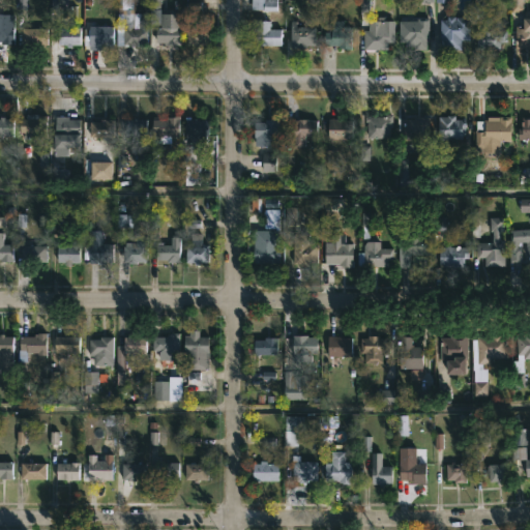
[(133,0),(133,29),(147,29),(146,46),(115,45),(116,28),(123,28),(123,9),(117,9),(117,0),(133,0)]
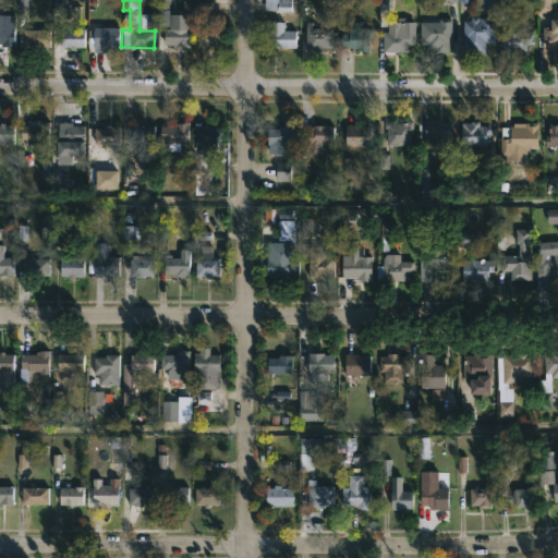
[(291,0),(291,12),(264,10),(264,0),(291,0)]
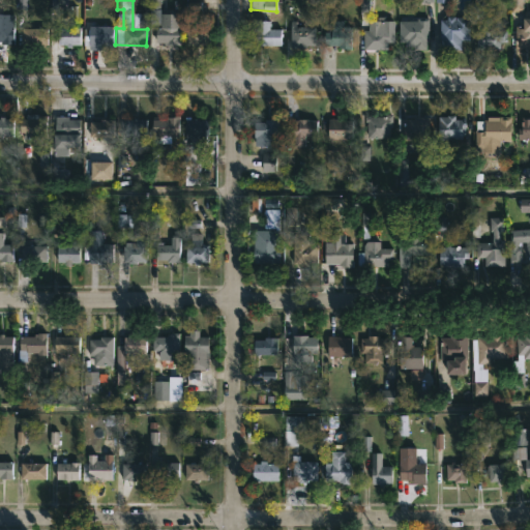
[(522,0),(522,11),(510,11),(510,0),(522,0)]
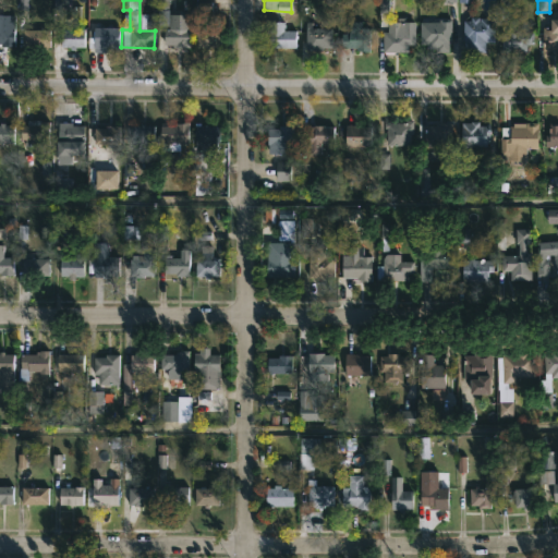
[(168,10),(168,14),(190,14),(190,48),(176,48),(176,45),(164,45),(164,29),(168,29),(168,26),(159,26),(159,10),(168,10)]
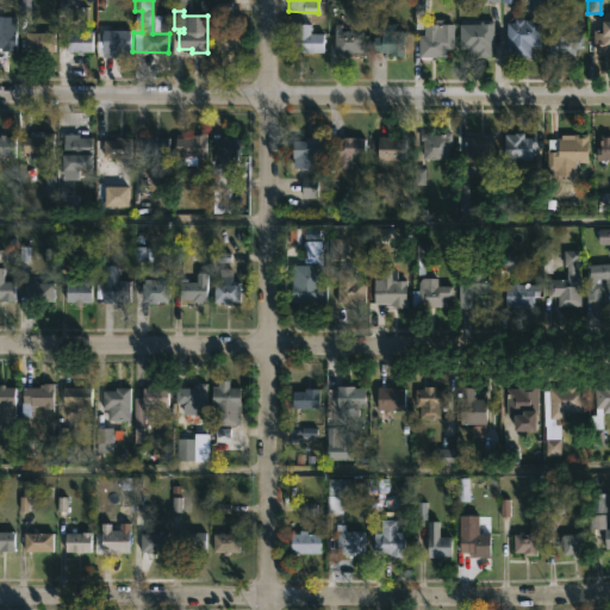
[(0,17),(16,17),(16,51),(0,51),(0,17)]
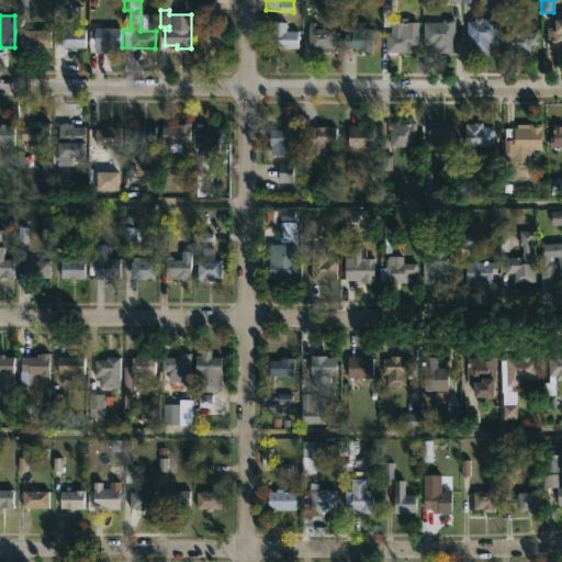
[(482,18),(483,19),(497,19),(497,43),(489,43),(489,53),(467,53),(467,21),(474,21),(474,18),(482,18)]
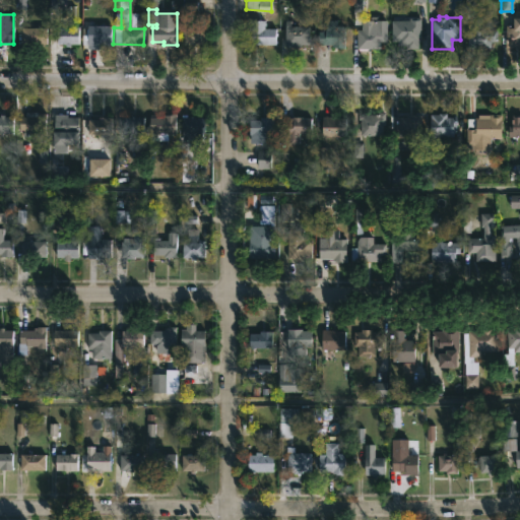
[(417,42),(417,49),(405,49),(405,42),(391,42),(391,20),(408,20),(408,18),(420,18),(420,42),(417,42)]
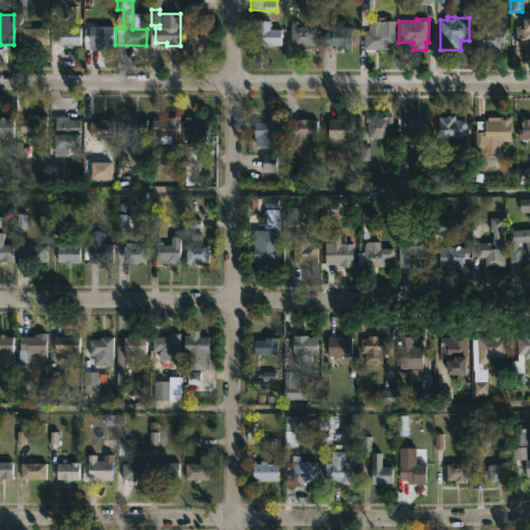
[(529,49),(518,49),(516,49),(516,27),(524,27),(524,19),(529,19),(529,49)]
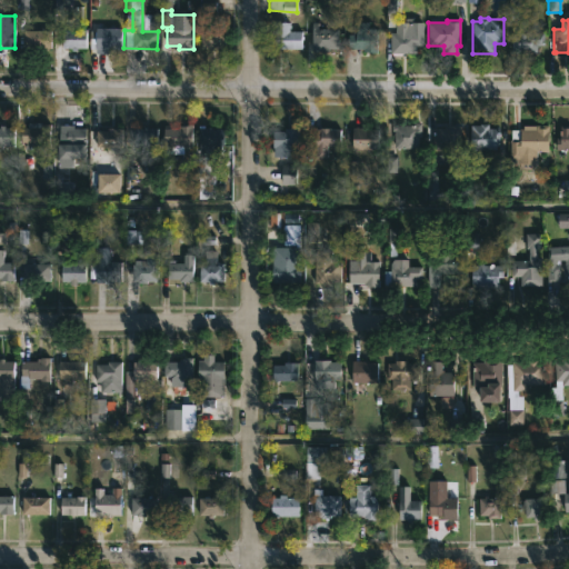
[(289,22),(289,26),(290,26),(289,31),(301,31),(301,49),(293,50),(293,49),(283,51),(283,49),(275,49),(275,22),(289,22)]
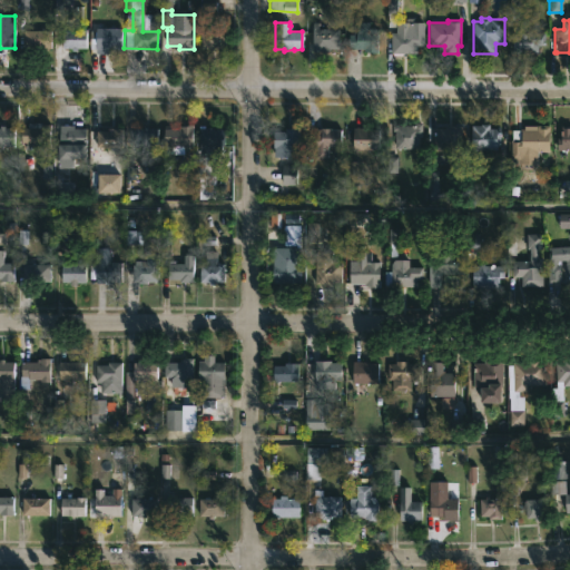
[(369,22),(369,30),(377,30),(377,49),(373,49),(373,51),(363,51),(363,49),(349,49),(349,35),(353,35),(353,32),(357,32),(357,22),(369,22)]
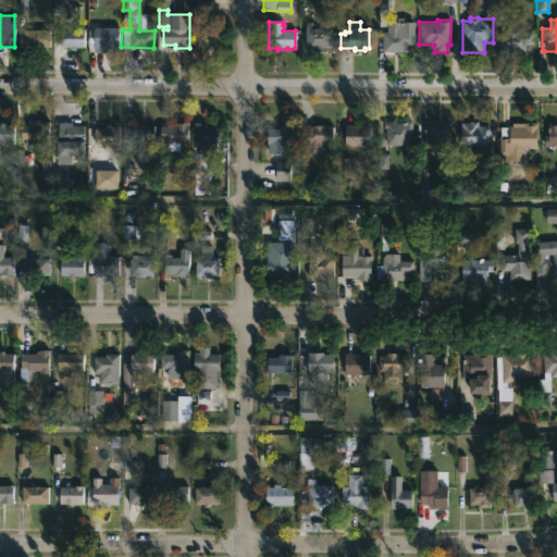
[(311,23),(310,28),(331,28),(331,48),(321,48),(321,51),(305,49),(306,23),(311,23)]
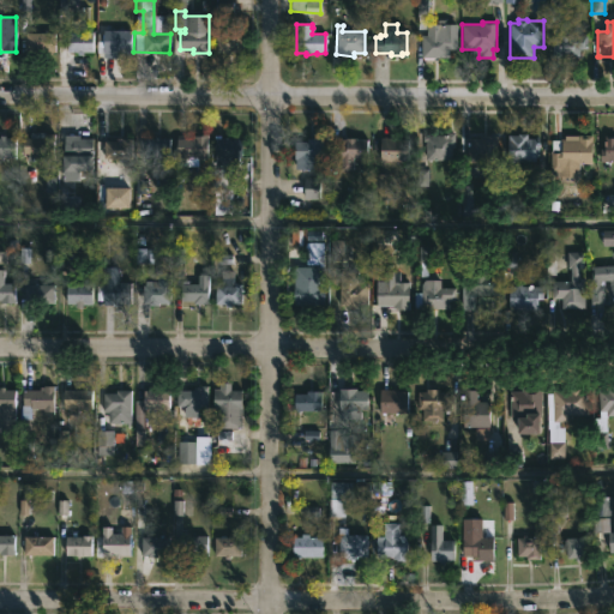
[(120,53),(120,55),(102,54),(102,30),(131,31),(130,53),(120,53)]
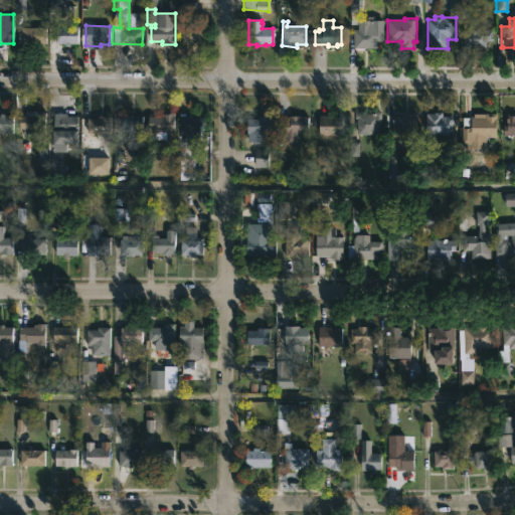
[(31,26),(31,27),(45,28),(44,43),(20,43),(21,27),(27,27),(27,26),(31,26)]
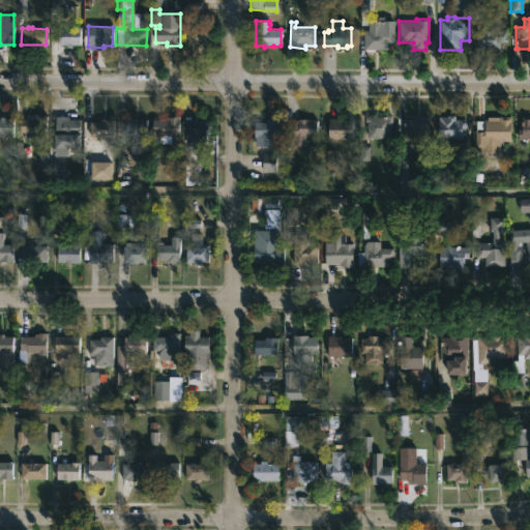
[(381,27),(381,30),(393,30),(394,43),(387,43),(387,50),(364,52),(363,50),(363,31),(367,31),(367,27),(381,27)]
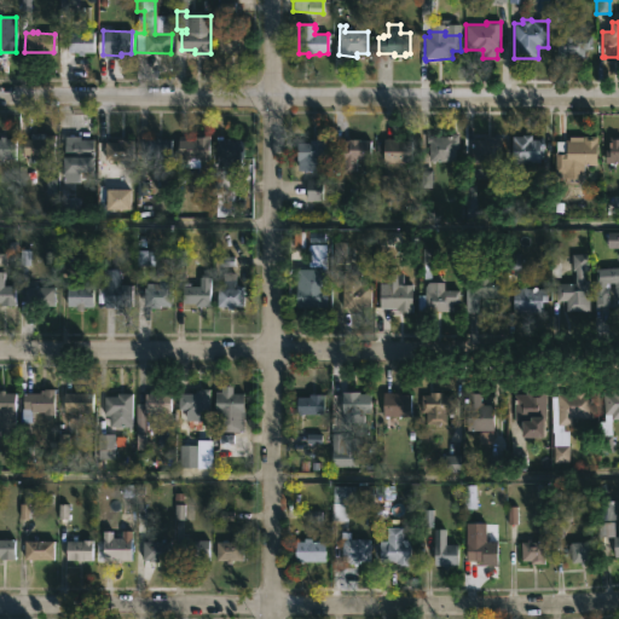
[(93,33),(93,53),(82,53),(82,56),(76,55),(76,52),(68,52),(68,34),(93,33)]
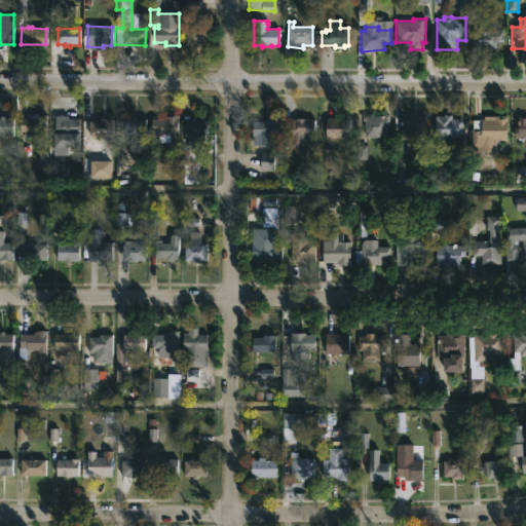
[(207,28),(207,45),(181,44),(181,30),(207,28)]
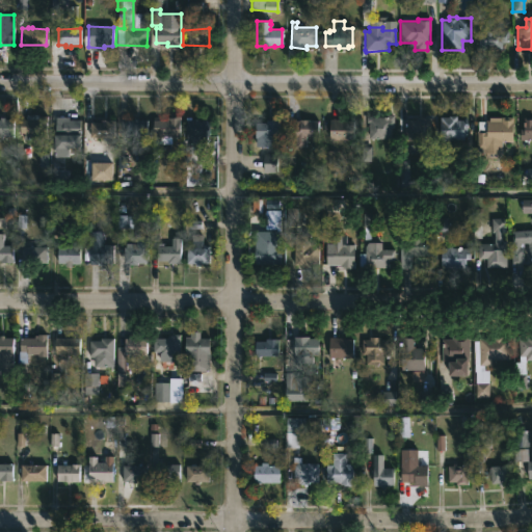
[(496,28),(496,31),(508,31),(508,43),(502,43),(502,50),(478,50),(479,31),(483,31),(483,28),(496,28)]
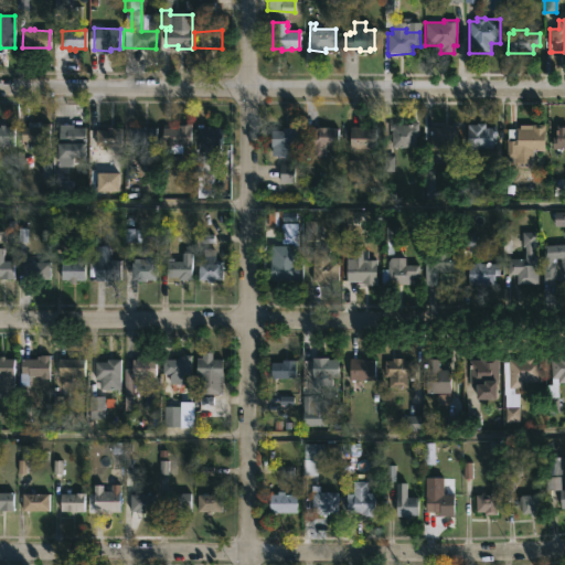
[(418,123),(420,135),(415,136),(415,139),(417,140),(417,148),(391,147),(391,134),(388,134),(388,125),(412,125),(412,121),(418,123)]
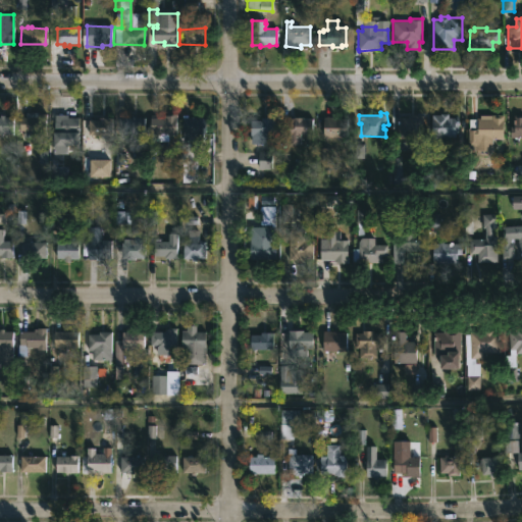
[(37,113),(45,114),(45,136),(37,136),(37,134),(28,133),(28,136),(23,136),(23,132),(19,132),(19,117),(24,117),(24,113),(37,113)]
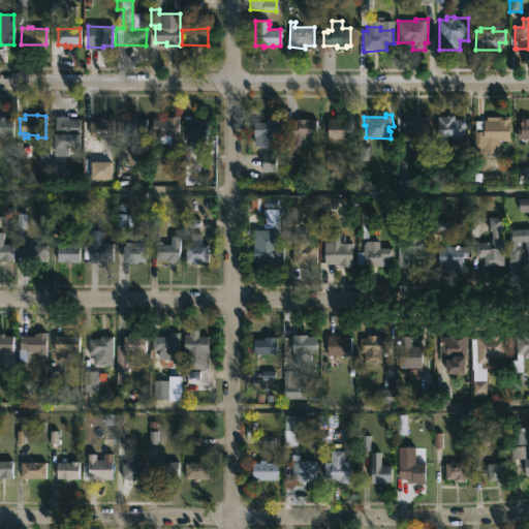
[(454,115),(454,119),(464,120),(464,137),(461,136),(461,139),(459,142),(437,139),(437,117),(454,115)]
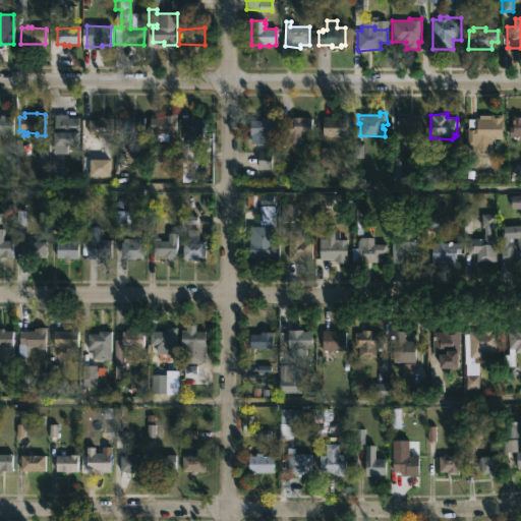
[(175,114),(175,136),(170,136),(168,137),(168,141),(159,141),(159,136),(149,136),(149,115),(156,115),(156,118),(163,118),(163,116),(165,116),(165,114),(175,114)]
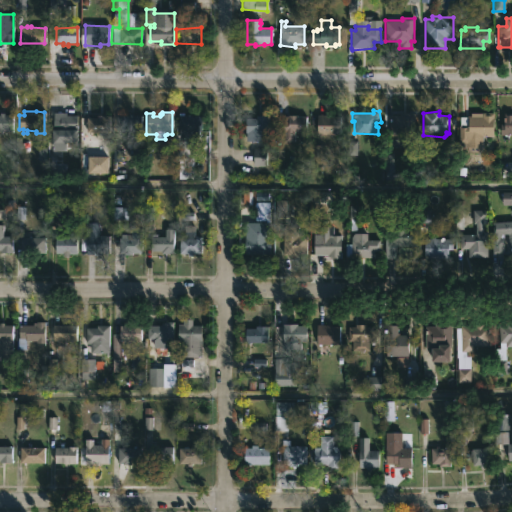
[(0,113),(4,113),(4,116),(13,116),(12,132),(0,131),(0,113)]
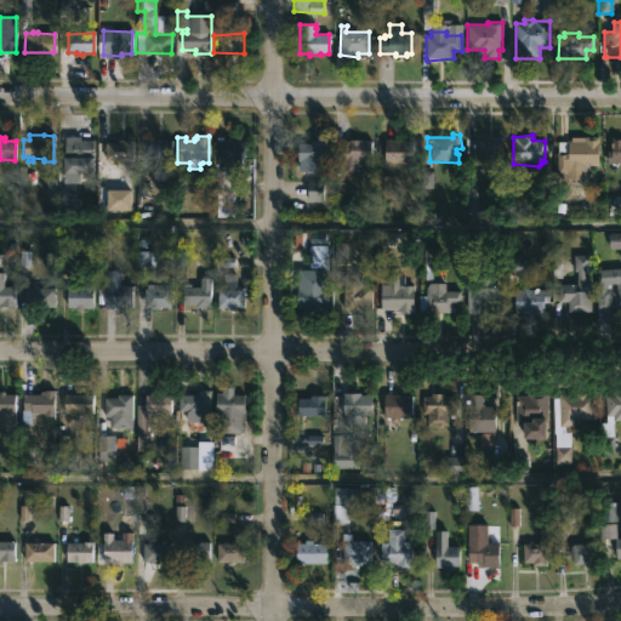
[(502,137),(502,166),(480,165),(482,160),(472,160),(473,140),(484,141),(484,137),(502,137)]
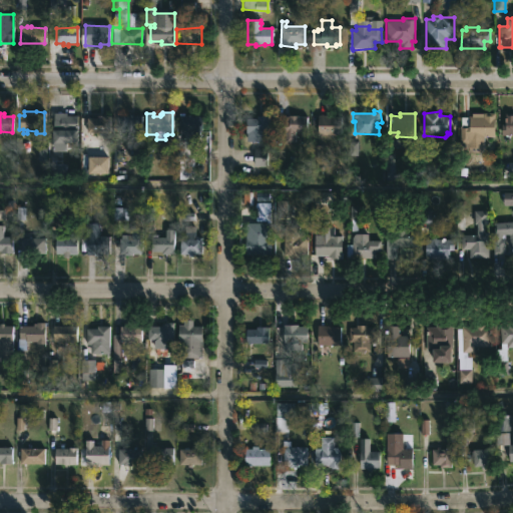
[(495,113),(494,136),(480,135),(480,141),(471,141),(471,144),(460,143),(461,117),(468,117),(468,115),(483,116),(483,113),(495,113)]
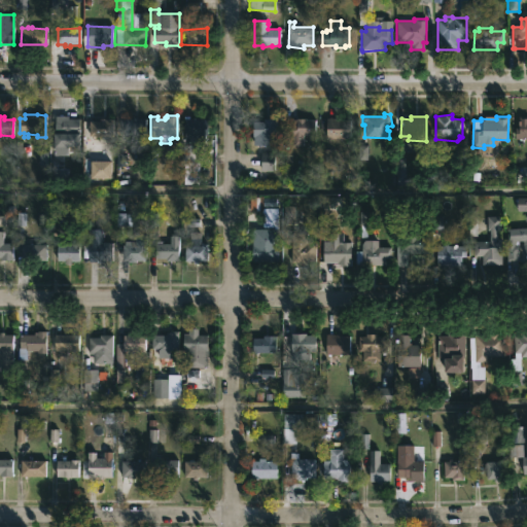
[(136,118),(145,119),(145,137),(123,136),(123,119),(132,119),(132,117),(136,117),(136,118)]
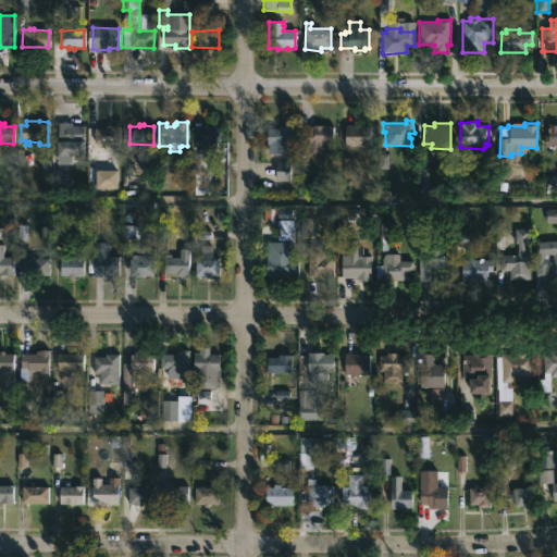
[(61,162),(61,176),(52,175),(51,145),(57,145),(58,130),(64,130),(65,125),(83,125),(83,156),(72,156),(72,163),(61,162)]
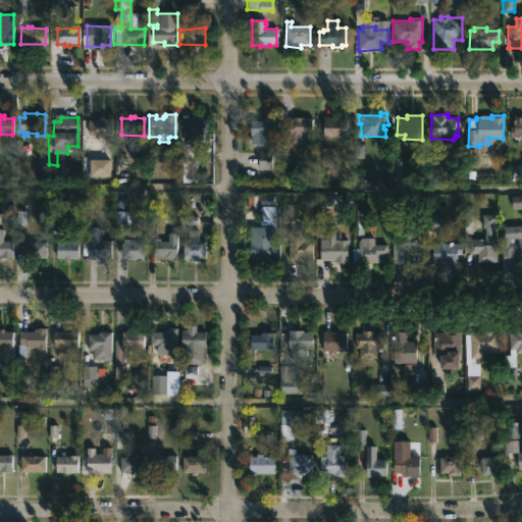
[(111,136),(93,136),(92,141),(89,141),(89,135),(88,135),(88,120),(98,120),(98,117),(111,117),(111,136)]
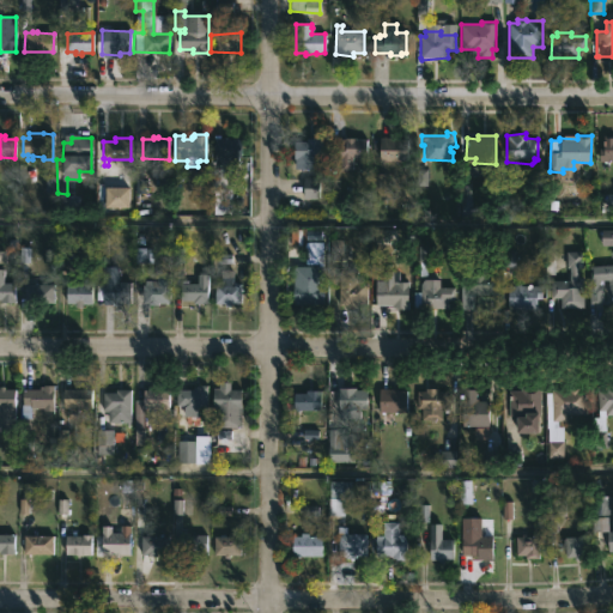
[(230,138),(230,139),(241,139),(240,165),(231,165),(230,193),(211,192),(214,138),(230,138)]
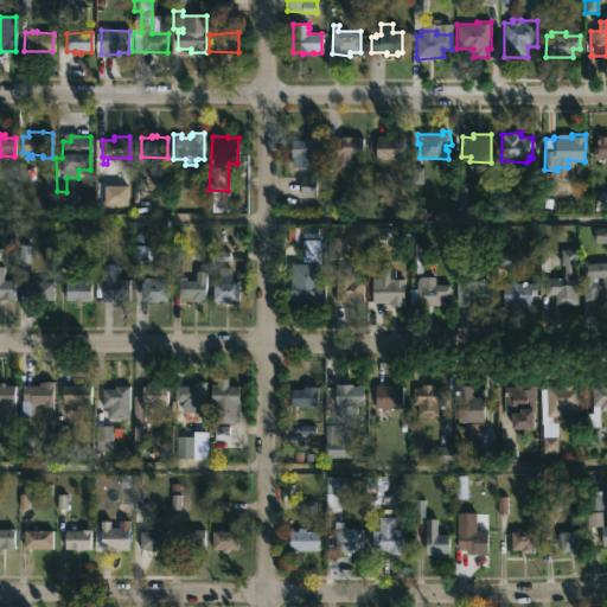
[(355,136),(355,139),(363,139),(362,157),(349,157),(349,167),(337,167),(337,138),(355,136)]
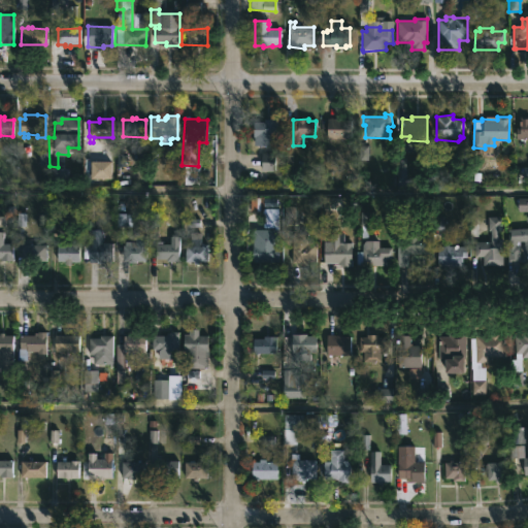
[(342,119),(351,120),(350,139),(327,139),(327,119),(342,119)]
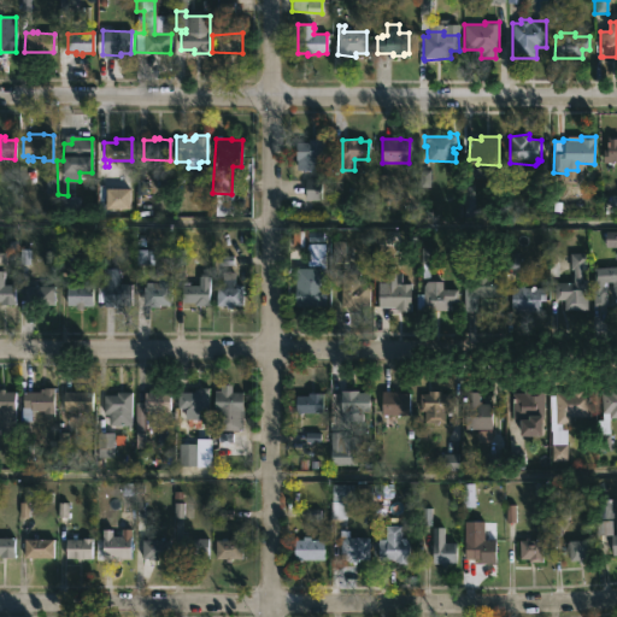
[(322,160),(322,170),(297,170),(297,162),(294,162),(295,144),(307,144),(309,140),(323,140),(322,160)]
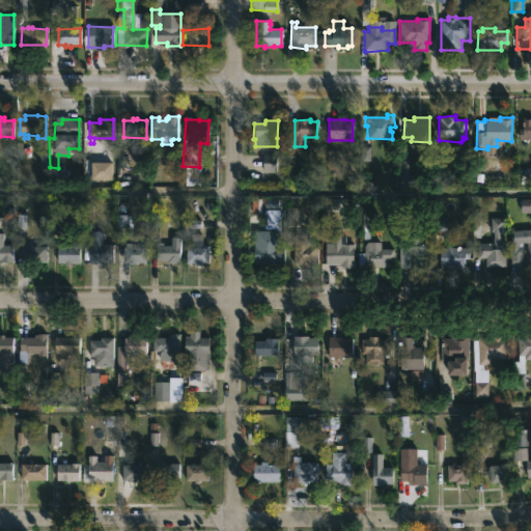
[(530,142),(530,120),(522,121),(523,143),(530,142)]
